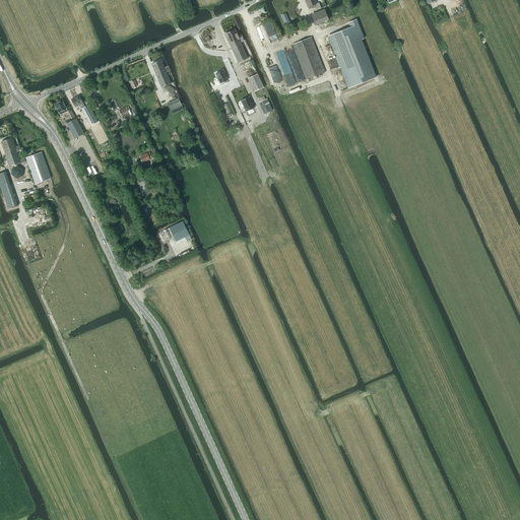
[(316,4),(314,0),(305,0),(308,7),(312,6),(314,11),(321,8),(319,3),(316,4)]
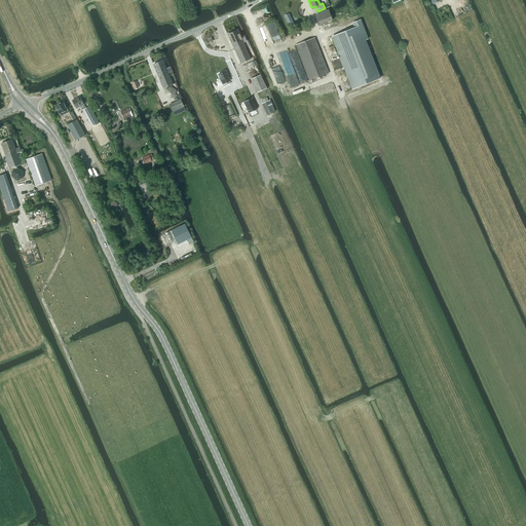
[(318,26),(332,21),(328,10),(314,14),(318,26)]
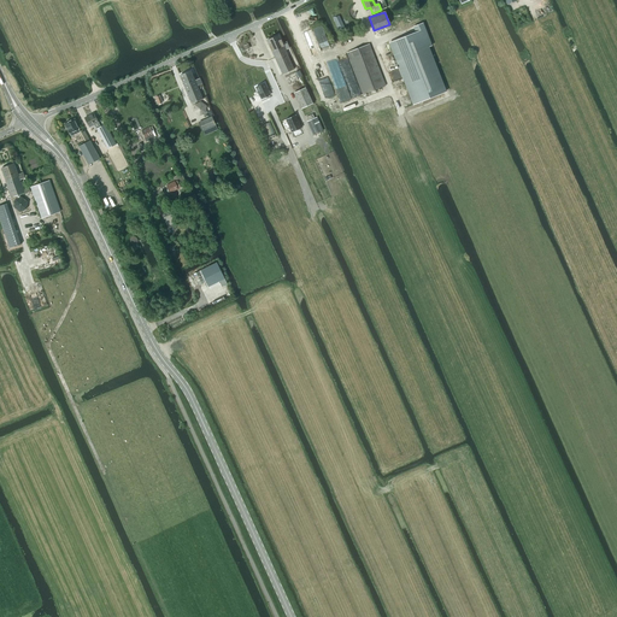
[(339,16),(333,18),(340,31),(345,29),(339,16)]
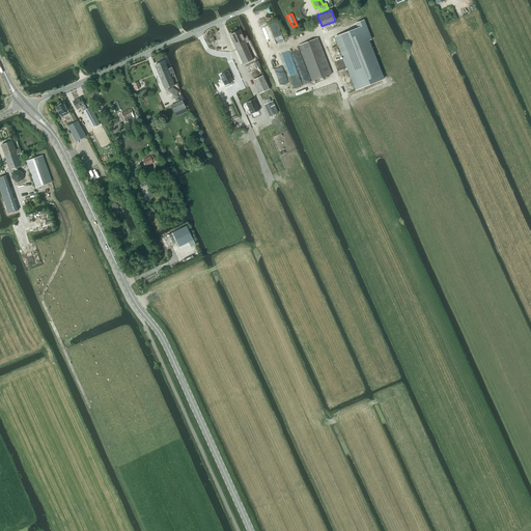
[(335,36),(356,90),(383,79),(368,40),(370,39),(363,21),(357,23),(359,28),(335,36)]
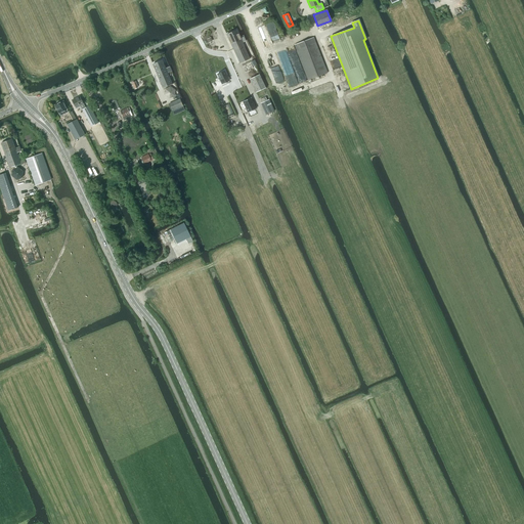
[(236,30),(226,35),(239,63),(250,59),(243,43),(245,42),(246,41),(244,36),(242,36),(239,38),(236,30)]
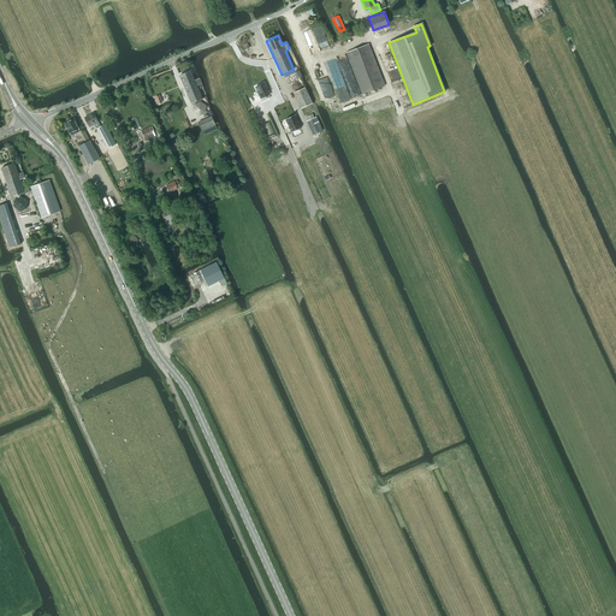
[(362,95),(385,86),(368,45),(345,53),(362,95)]
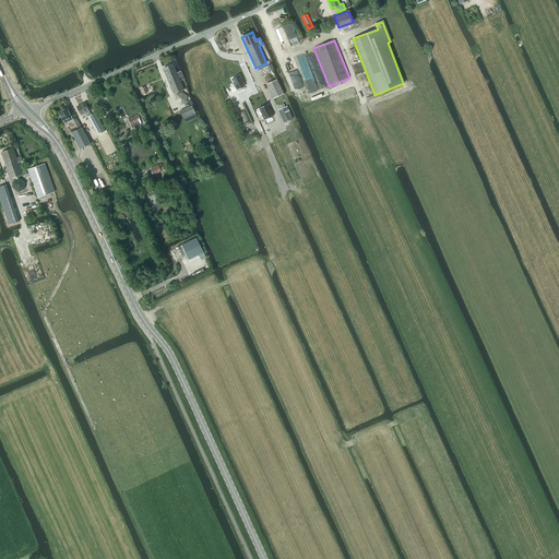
[(177,73),(173,64),(163,69),(174,94),(183,90),(179,79),(183,76),(180,71),(177,73)]
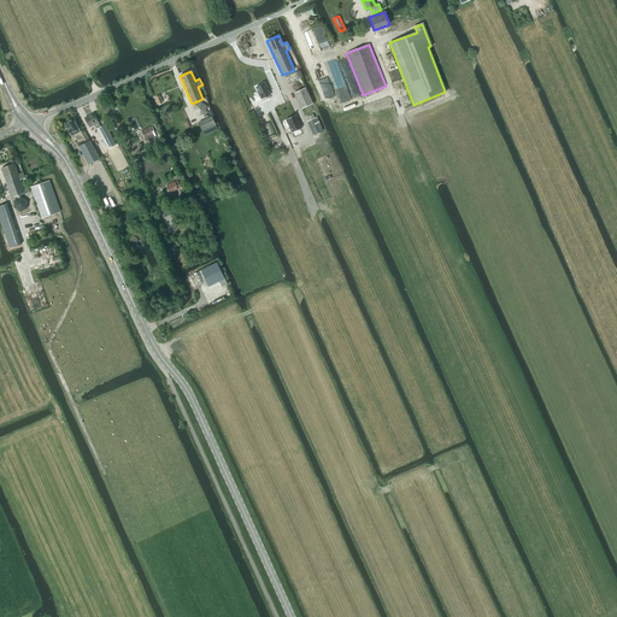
[(256,87),(262,99),(270,95),(264,83),(256,87)]
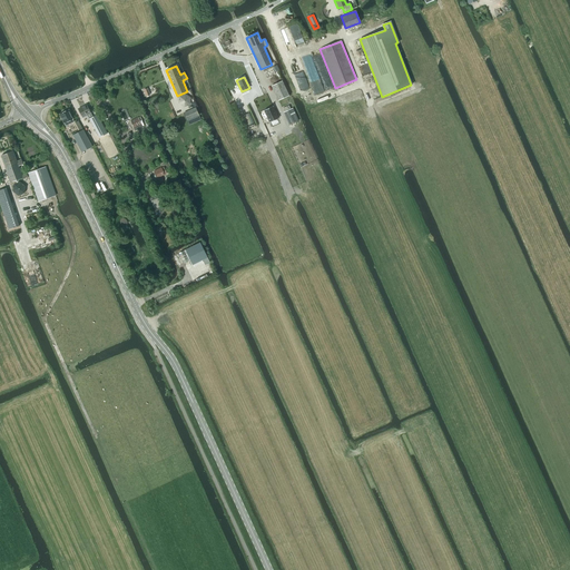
[(278,101),(290,96),(282,81),(272,86),(278,101)]
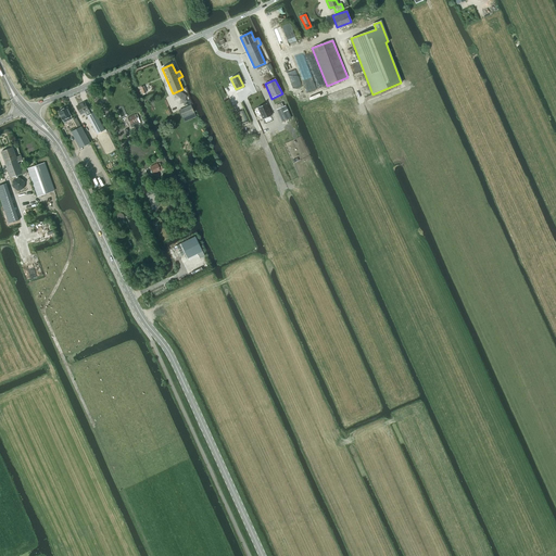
[(179,104),(185,102),(186,97),(181,92),(175,95),(174,101),(179,104)]
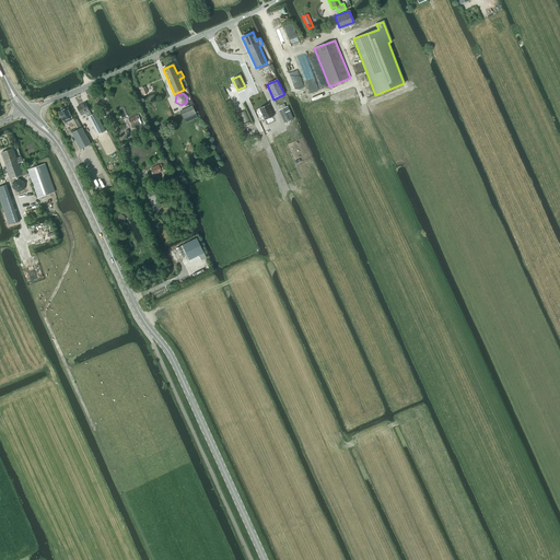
[(85,103),(77,107),(81,116),(85,114),(97,136),(105,131),(102,124),(101,123),(98,118),(95,113),(95,114),(91,115),(85,103)]
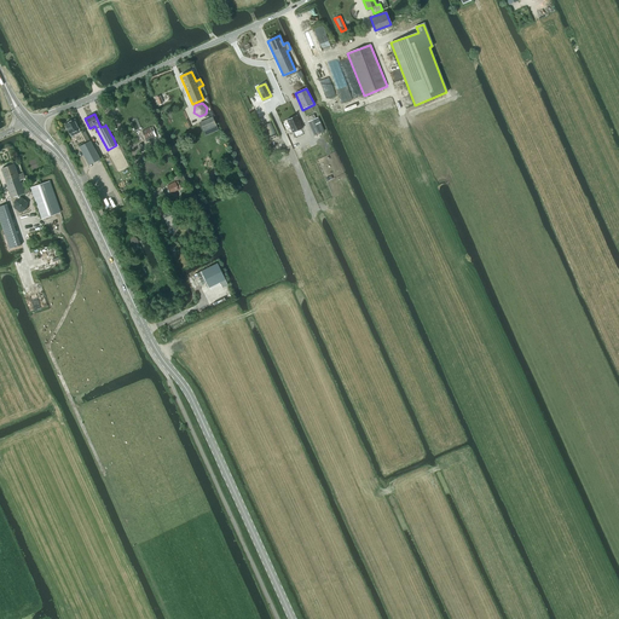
[(287,120),(293,133),(302,129),(296,116),(287,120)]
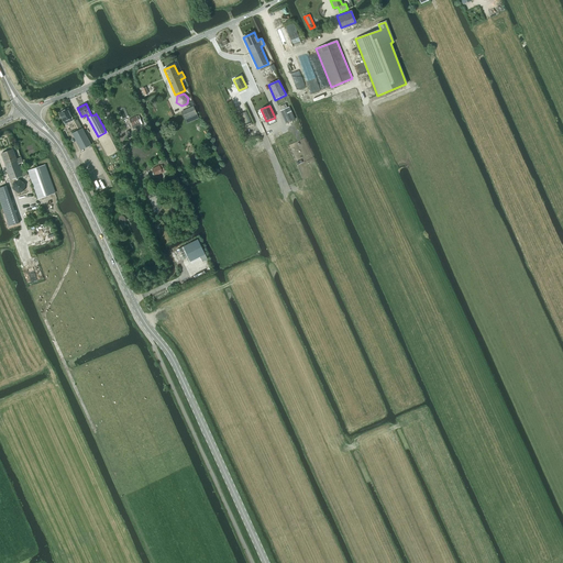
[(185,119),(192,116),(196,114),(194,107),(181,112),(185,119)]
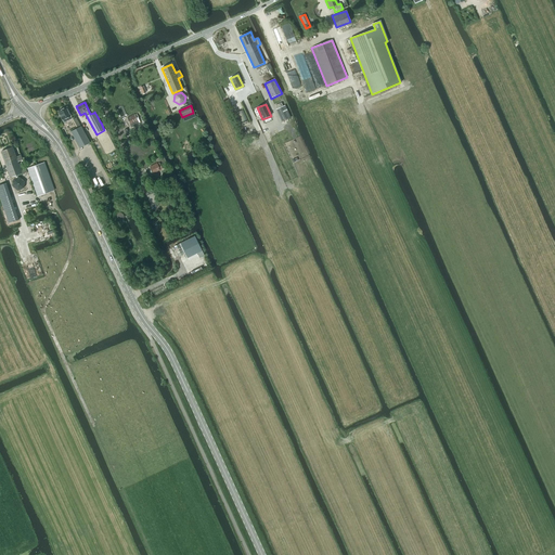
[(282,121),(291,118),(285,105),(276,110),(282,121)]
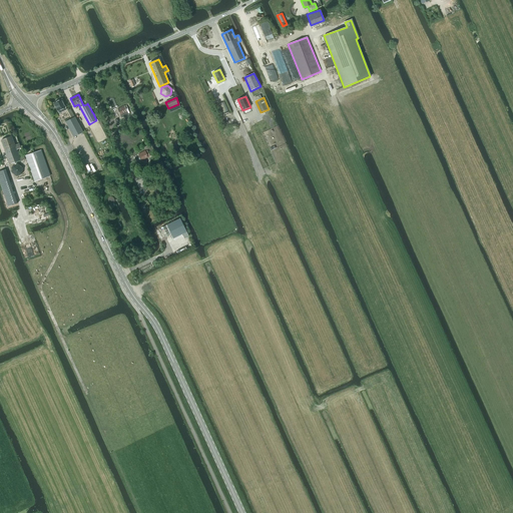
[(61,99),(53,103),(59,114),(66,110),(61,99)]
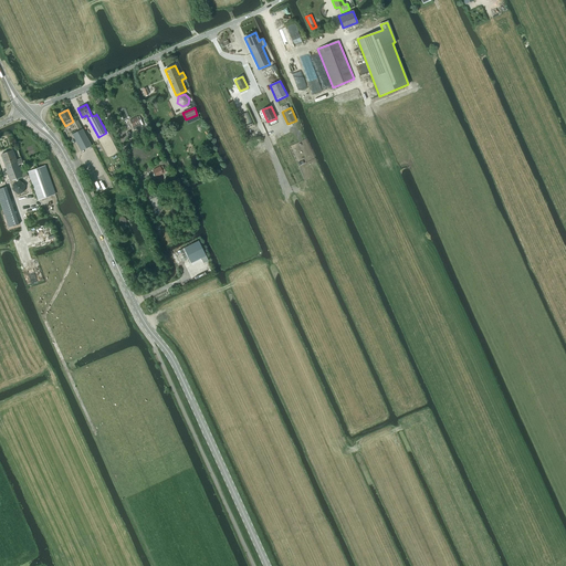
[(240,116),(244,126),(252,122),(248,112),(240,116)]
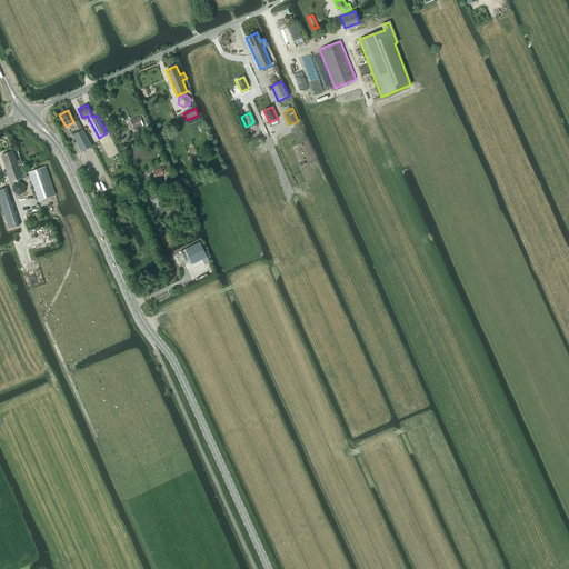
[(139,117),(130,121),(133,128),(137,126),(138,129),(143,126),(139,117)]
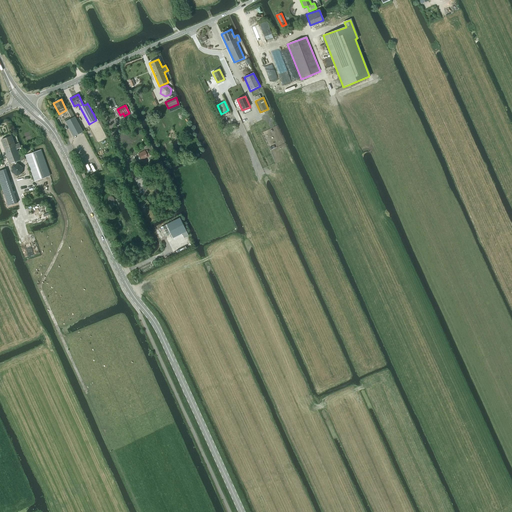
[(73,136),(82,132),(75,117),(65,121),(73,136)]
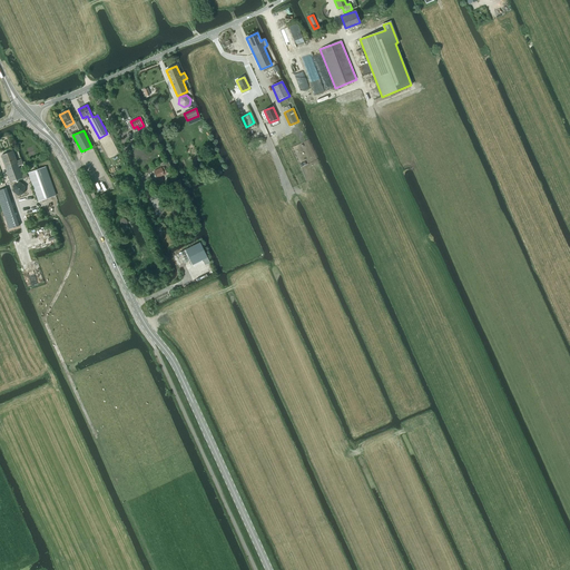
[(13,151),(1,156),(10,183),(16,180),(17,184),(19,183),(18,179),(22,178),(23,179),(28,177),(27,174),(21,175),(19,166),(20,166),(22,165),(21,159),(20,159),(17,161),(13,151)]
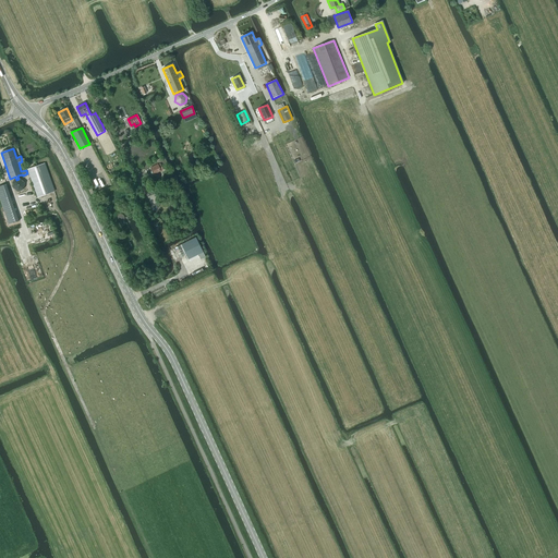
[(37,197),(53,191),(45,164),(27,170),(37,197)]
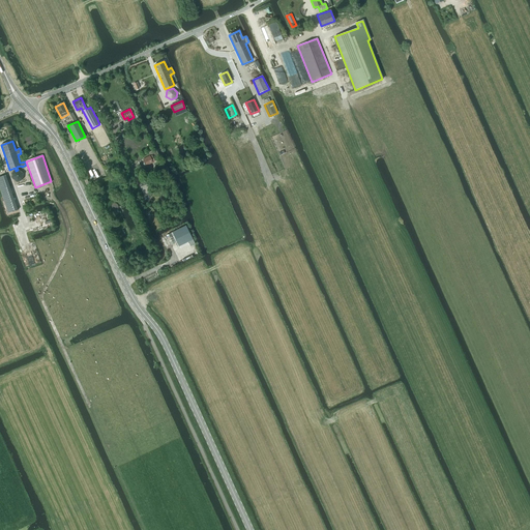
[(154,162),(152,155),(150,156),(143,159),(146,166),(153,163),(154,162)]
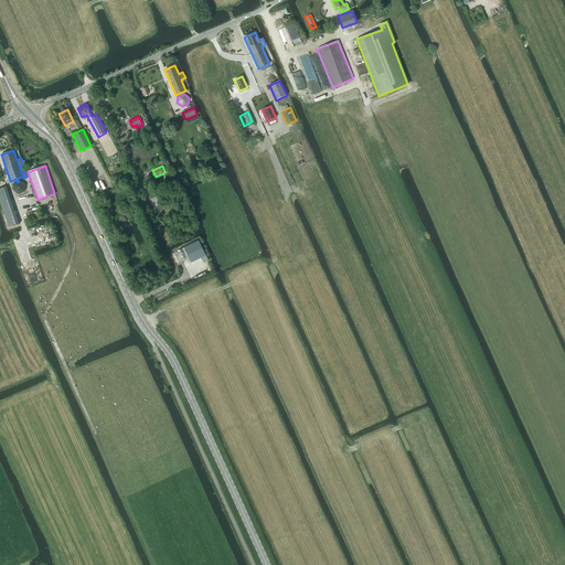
[(13,183),(12,190),(18,194),(24,191),(25,185),(20,181),(19,181),(17,182),(13,183)]
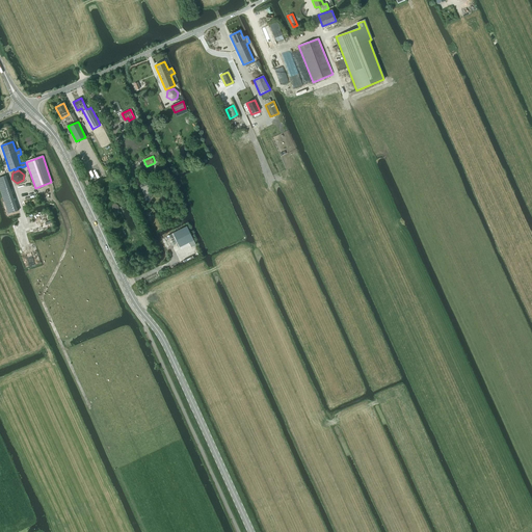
[(14,211),(10,201),(14,200),(6,176),(0,177),(0,190),(4,203),(5,202),(8,213),(14,211)]
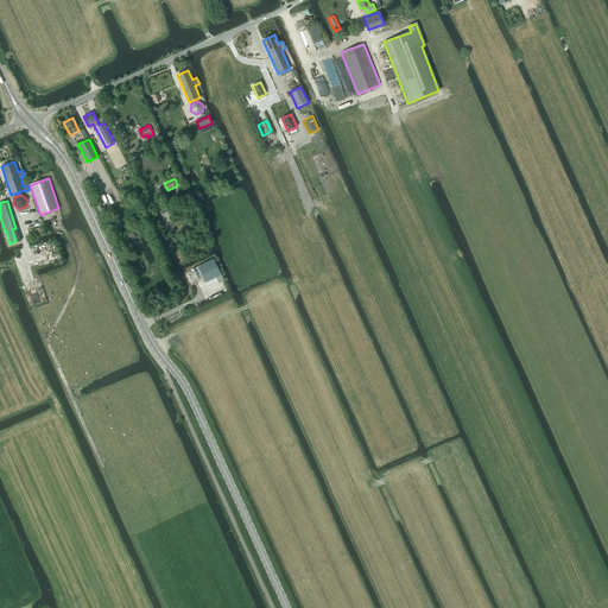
[(166,227),(173,225),(171,220),(168,209),(160,211),(164,222),(166,227)]
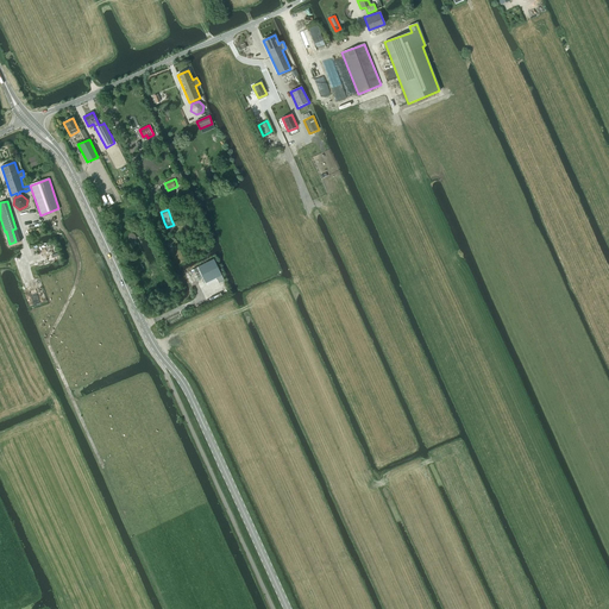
[(214,259),(198,268),(206,283),(217,278),(219,283),(225,281),(214,259)]
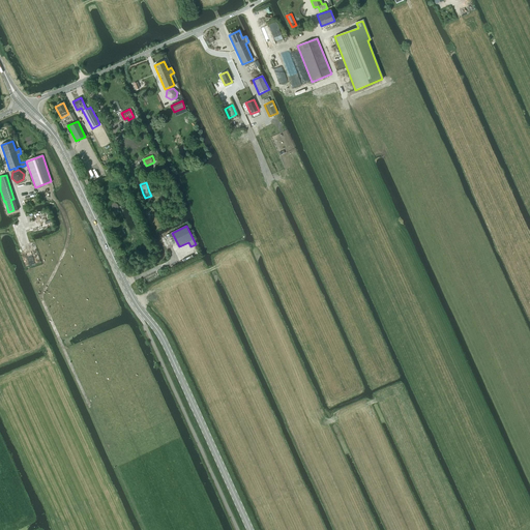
[(171,245),(176,242),(171,233),(166,235),(171,245)]
